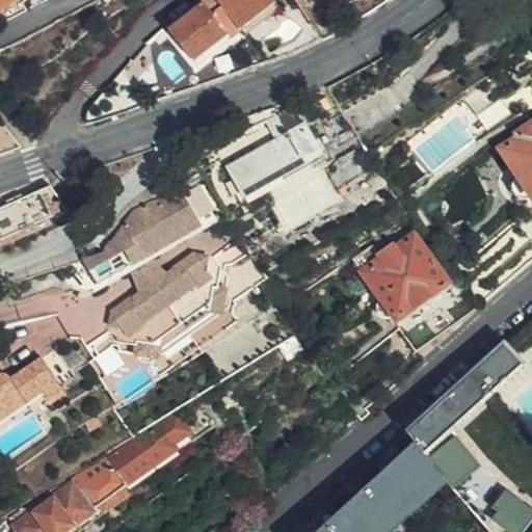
[(219,0),(225,7),(215,15),(204,1),(170,27),(193,56),(227,30),(230,34),(272,0),(219,0)]
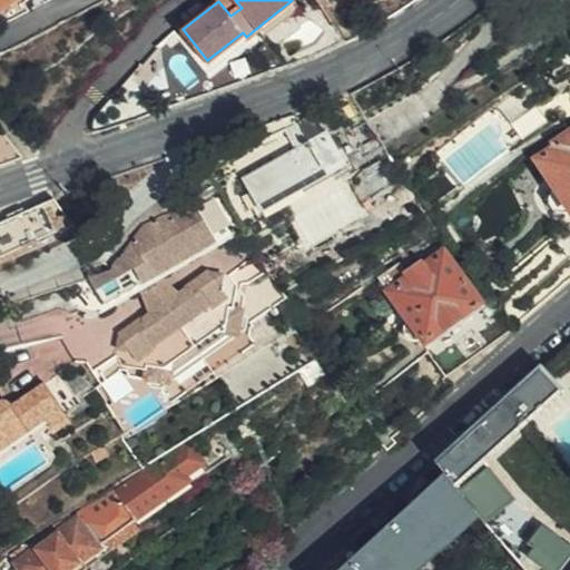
[(242,8),(235,0),(219,0),(218,1),(231,16),(242,8)]
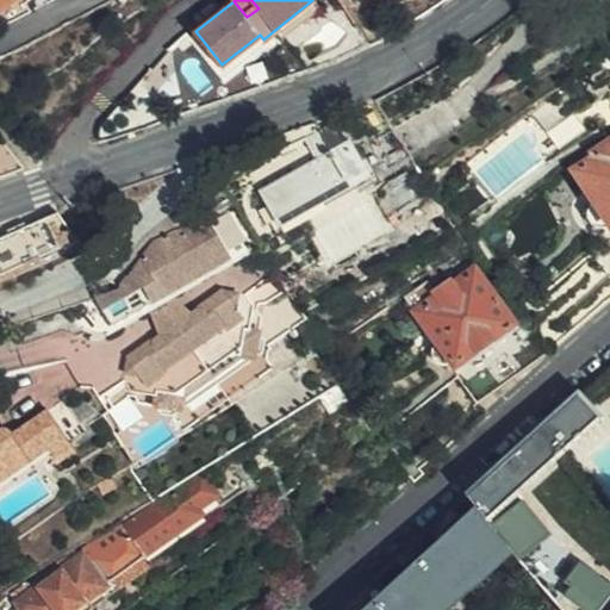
[(365,173),(331,111),(307,120),(325,151),(257,190),(277,223),(365,173)]
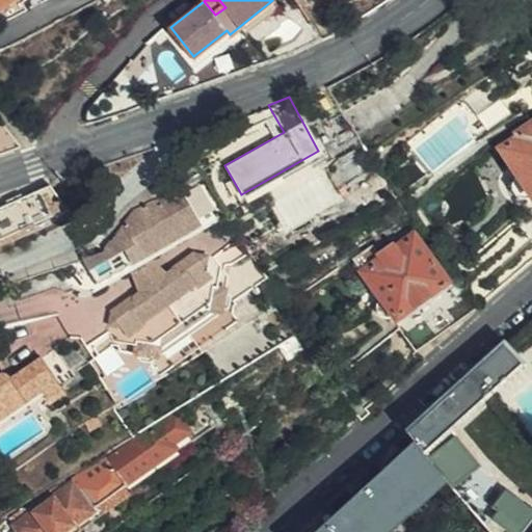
[(0,151),(18,144),(0,121),(0,151)]
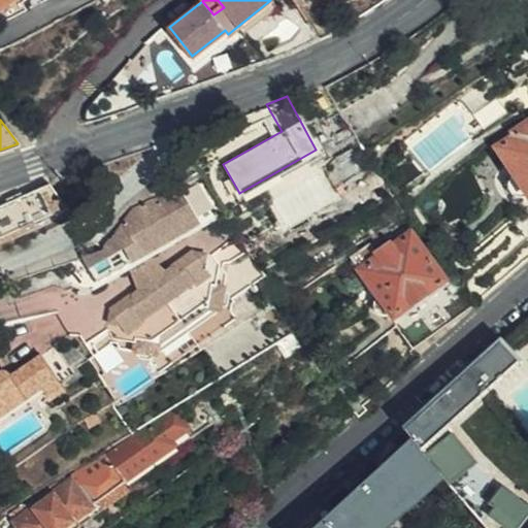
[(512,135),(496,145),(514,173),(509,175),(506,188),(513,196),(523,197),(514,220),(522,229),(527,224),(527,120),(510,132),(512,135)]
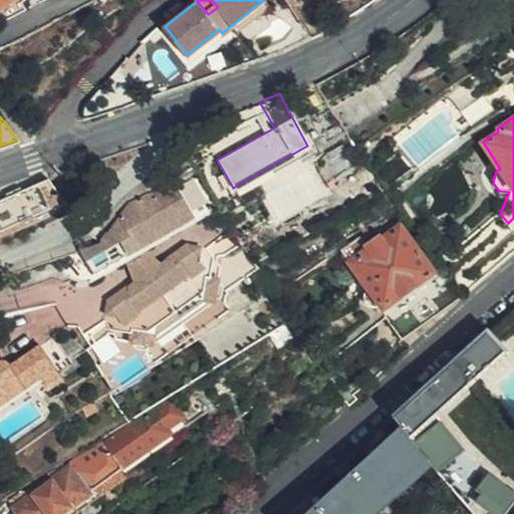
[(0,199),(0,229),(64,199),(49,176),(0,199)]
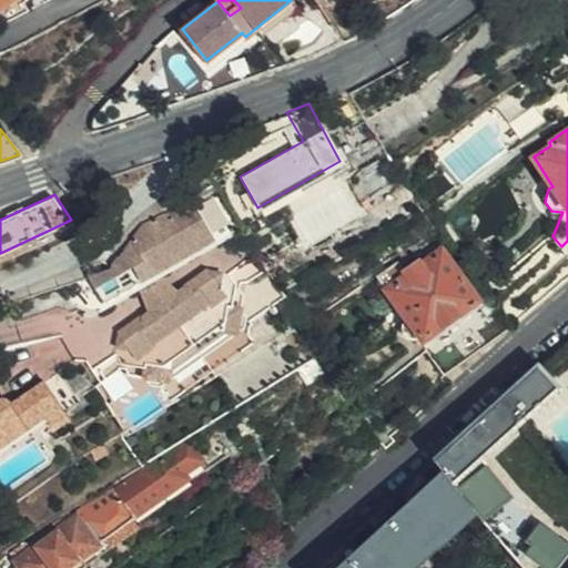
[(102,302),(138,282),(155,271),(212,237),(192,200),(141,223),(112,266),(88,276),(102,302)]
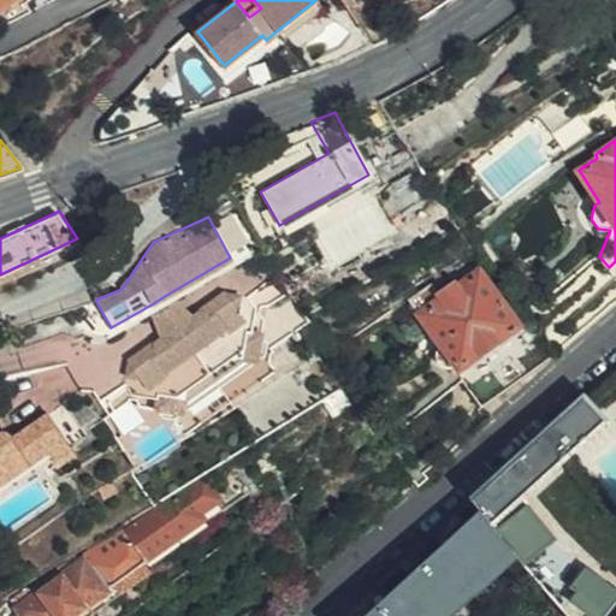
[(554,355),(528,319),(517,326),(480,273),(457,289),(452,283),(437,292),(431,285),(412,297),(443,343),(438,348),(436,356),(438,363),(445,368),(452,369),(457,367),(460,368),(456,372),(480,407),(554,355)]
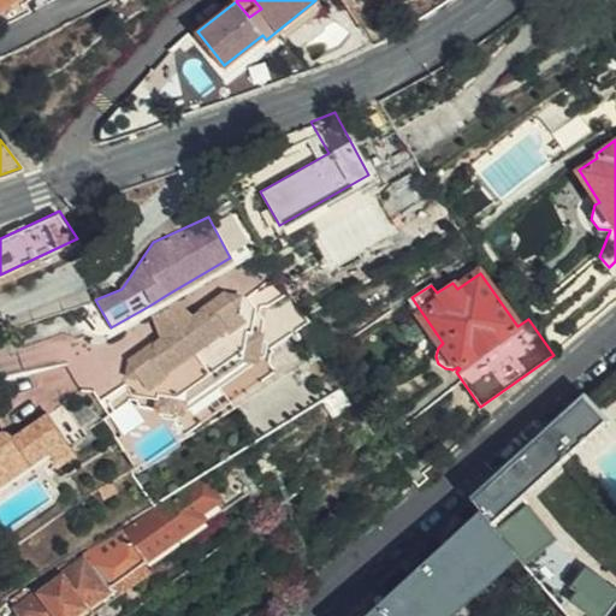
[(189,314),(159,335),(128,356),(122,383),(130,392),(155,397),(153,407),(182,410),(183,398),(242,356),(255,359),(258,357),(261,331),(250,330),(255,306),(247,295),(223,290),(189,314)]
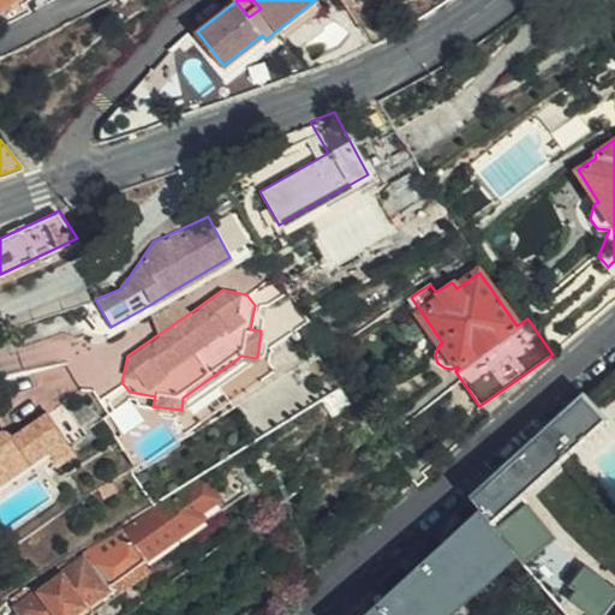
[(168,293),(149,305),(159,334),(189,314),(168,293)]
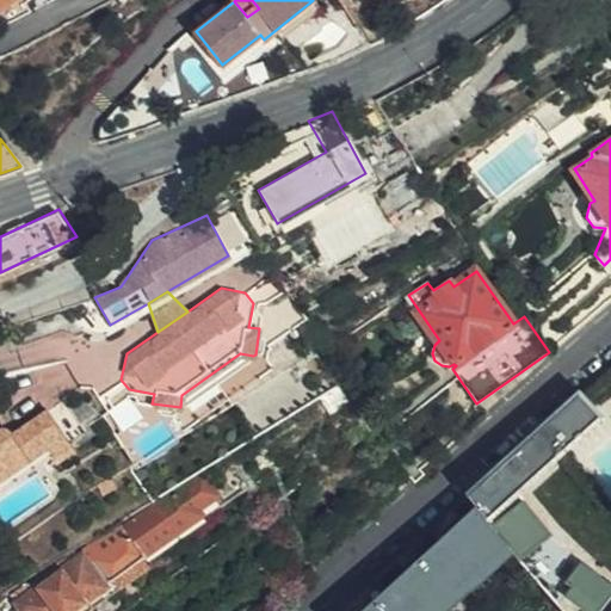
[(181,395),(180,407),(253,356),(240,353),(181,395)]
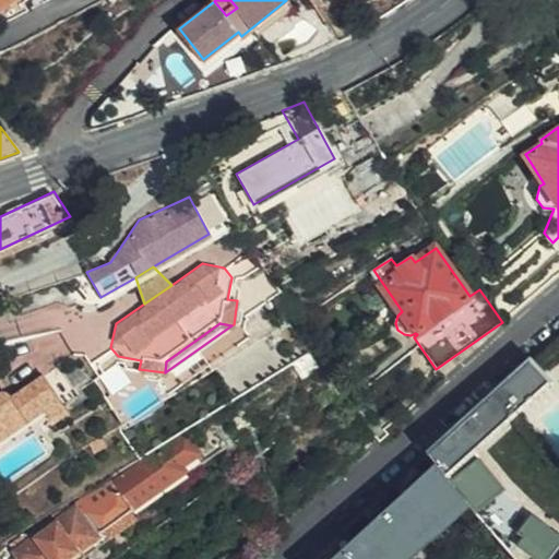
[(489,392),(510,415),(546,381),(527,359),(489,392)]
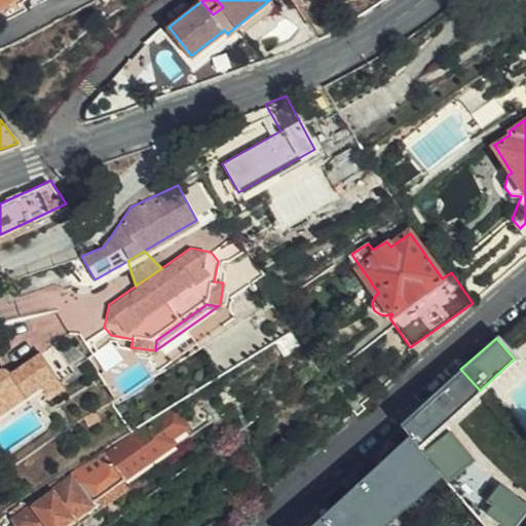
[(0,410),(38,383),(43,389),(57,380),(72,369),(51,341),(8,372),(2,368),(0,367),(0,410)]
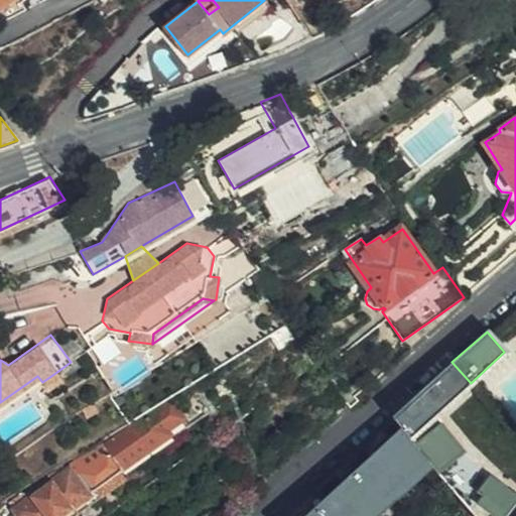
[(429,463),(472,515),(503,515),(515,501),(515,499),(515,497),(479,469),(436,415),(471,383),(452,362),(392,417),(401,428),(429,463)]
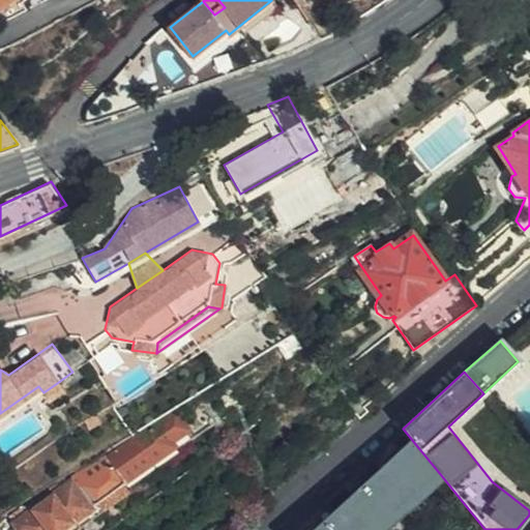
[(61,388),(57,383),(43,392),(41,394),(46,400),(61,388)]
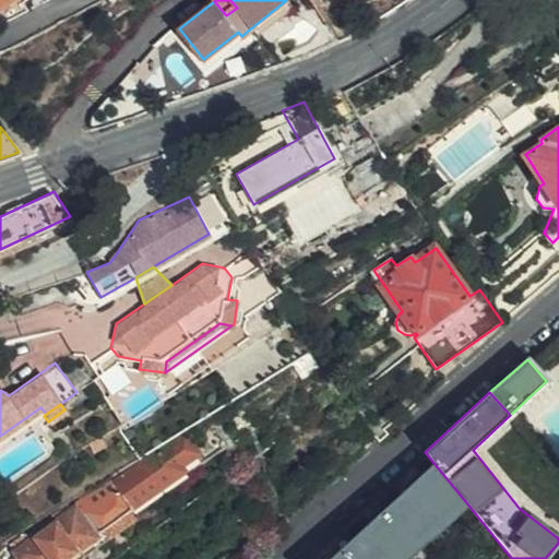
[(0,447),(44,416),(46,414),(40,407),(0,436),(0,447)]
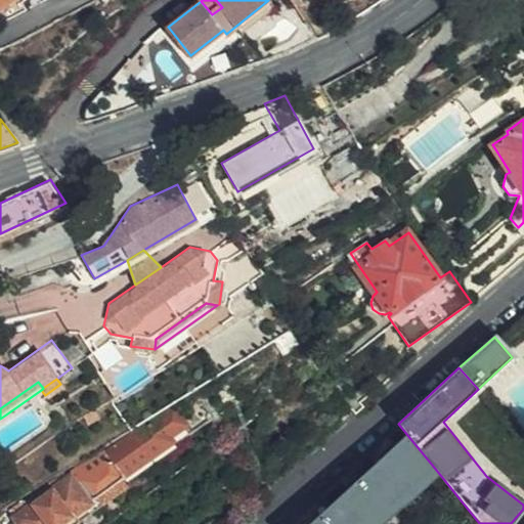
[(129,434),(57,476),(56,474),(44,481),(45,483),(8,505),(14,514),(13,515),(18,523),(70,523),(74,521),(69,513),(92,496),(98,505),(122,487),(117,479),(120,477),(108,461),(138,440),(144,449),(163,437),(164,438),(181,426),(169,408),(132,434),(129,434)]
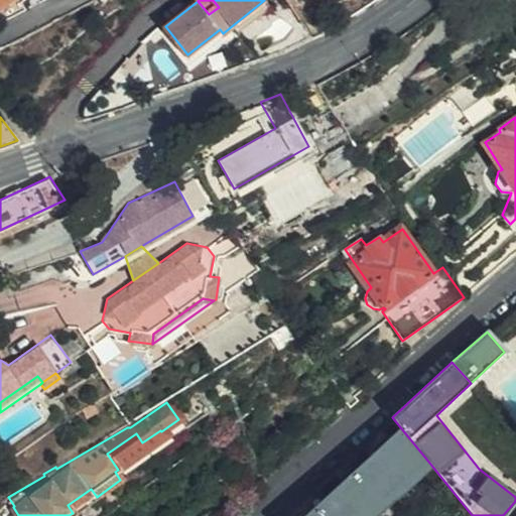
[(89,416),(98,409),(94,402),(84,410),(89,416)]
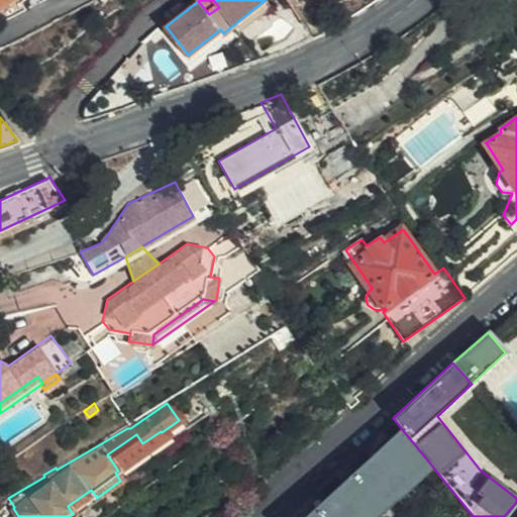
[(372,516),(430,463),(402,429),(307,516),(372,516)]
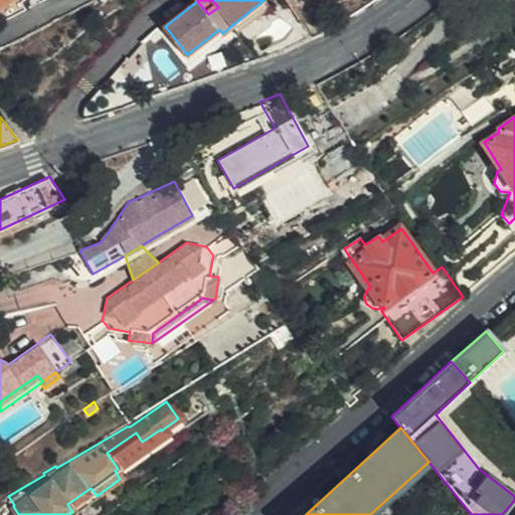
[(107,453),(118,469),(164,437),(161,431),(160,430),(142,442),(136,433),(107,453)]
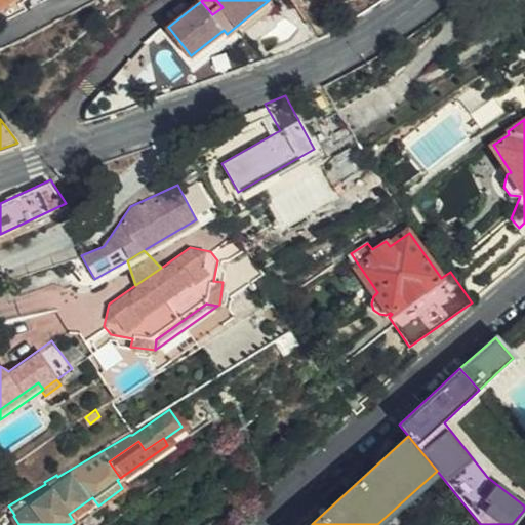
[(92,497),(69,514),(74,522),(98,506),(92,497)]
